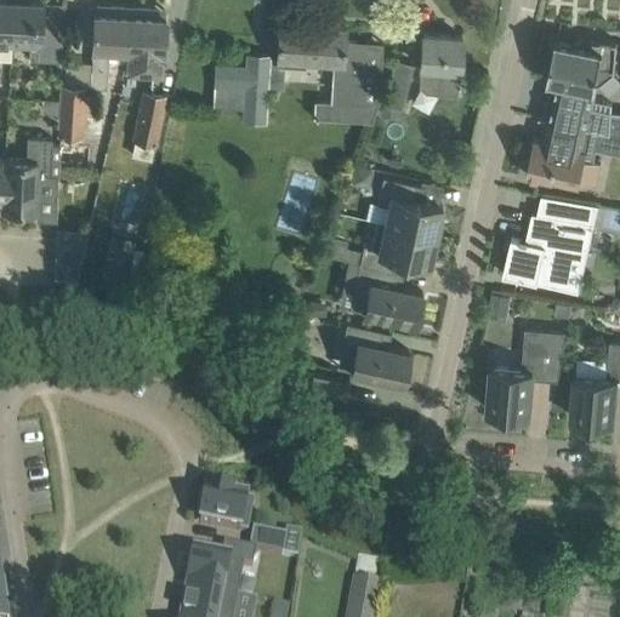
[(0,45),(10,46),(11,0),(0,0),(0,45)]
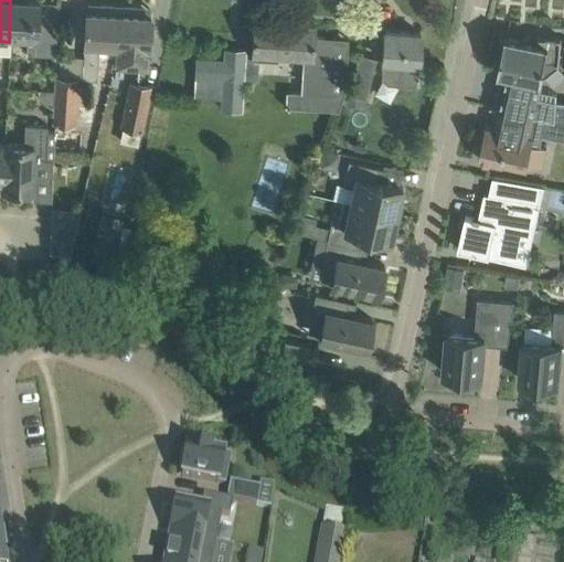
[(55,59),(55,27),(39,27),(39,4),(27,3),(27,0),(10,0),(9,42),(25,43),(25,57),(55,59)]
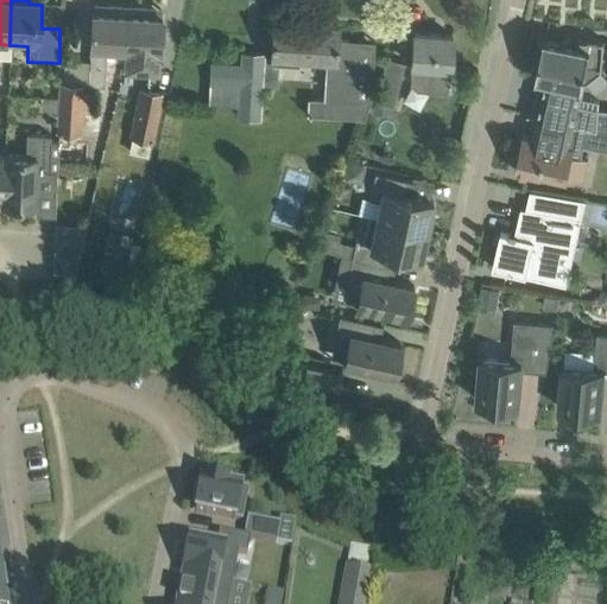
[(121,17),(122,12),(120,10),(109,8),(107,12),(106,16),(92,16),(90,51),(88,89),(103,90),(106,51),(125,52),(124,71),(127,17),(121,17)]
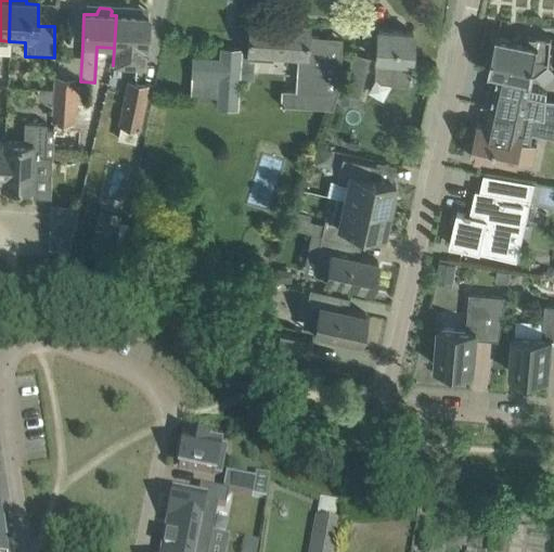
[(134,17),(134,13),(132,10),(123,10),(120,12),(120,16),(116,15),(113,65),(144,67),(145,50),(147,17),(134,17)]
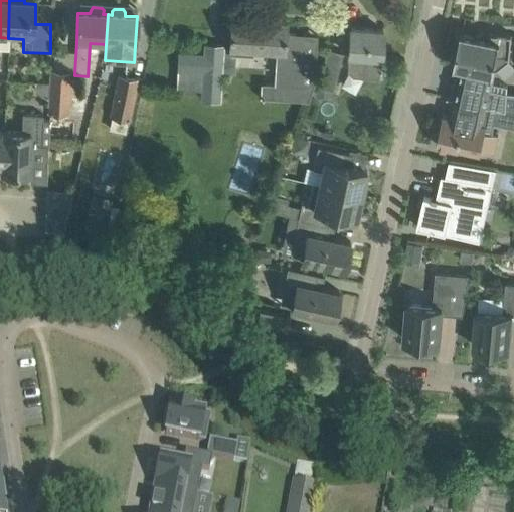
[(233,55),(233,57),(252,58),(252,50),(275,51),(279,51),(277,89),(260,88),(259,100),(279,101),(283,101),(284,90),(312,91),(315,82),(317,42),(295,41),(295,36),(285,36),(286,24),(230,21),(228,55),(233,55)]
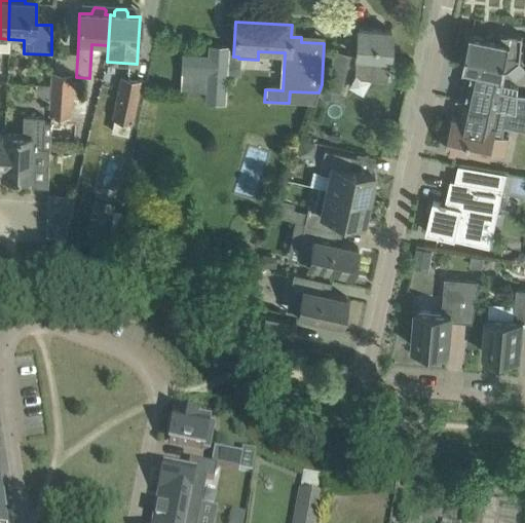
[(386,82),(390,34),(357,31),(354,71),(370,72),(370,81),(386,82)]
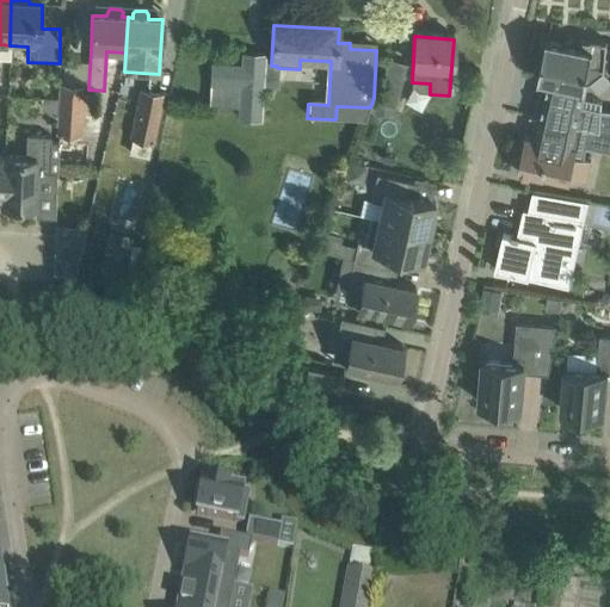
[(541,122),(590,132),(599,134),(601,115),(601,112),(602,105),(584,101),(587,87),(604,74),(604,70),(607,44),(566,41),(565,47),(546,43),(538,79),(543,80),(548,81),(564,85),(555,123),(540,119),(534,118),(529,117),(529,119),(541,122)]
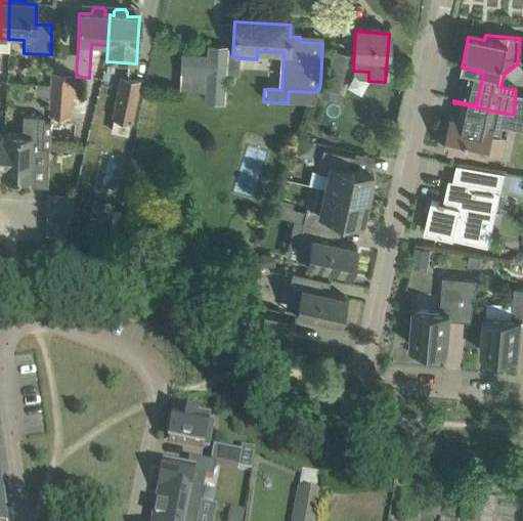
[(237,74),(237,58),(237,56),(232,56),(226,56),(226,49),(208,48),(207,58),(181,56),(179,94),(205,95),(204,103),(221,103),(223,74),(237,74)]
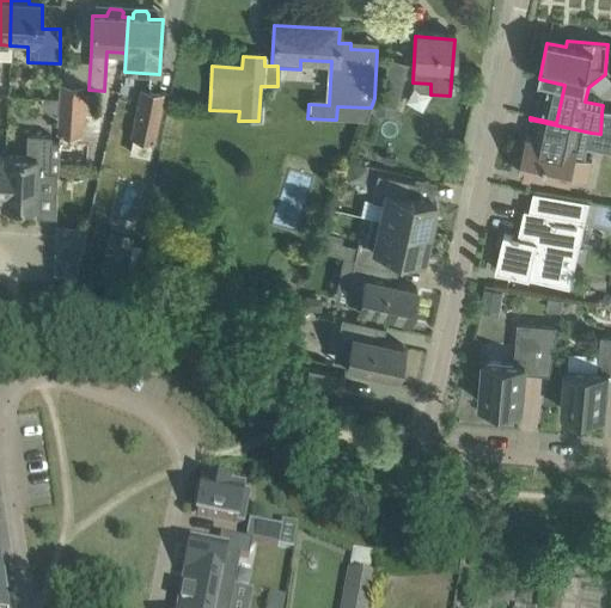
[(396,111),(408,67),(388,62),(376,105),(396,111)]
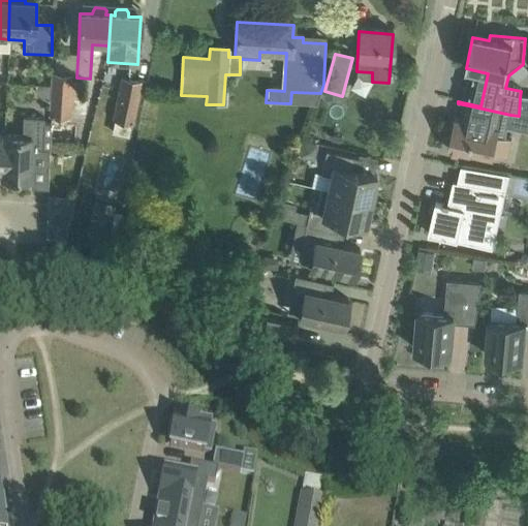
[(68,118),(70,76),(53,75),(50,117),(68,118)]
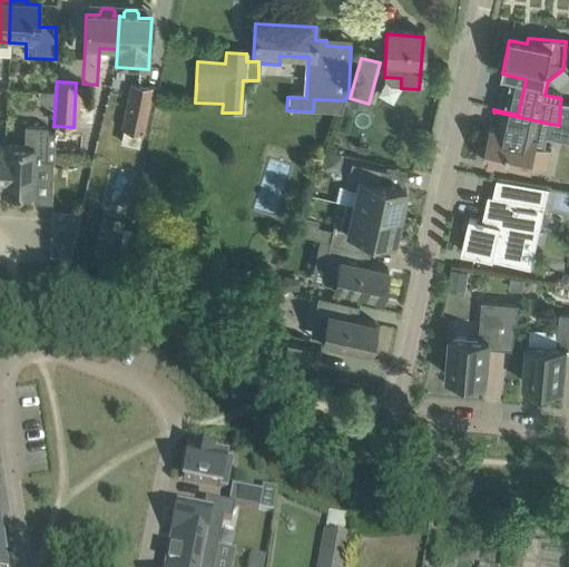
[(141,135),(150,91),(131,87),(123,130),(141,135)]
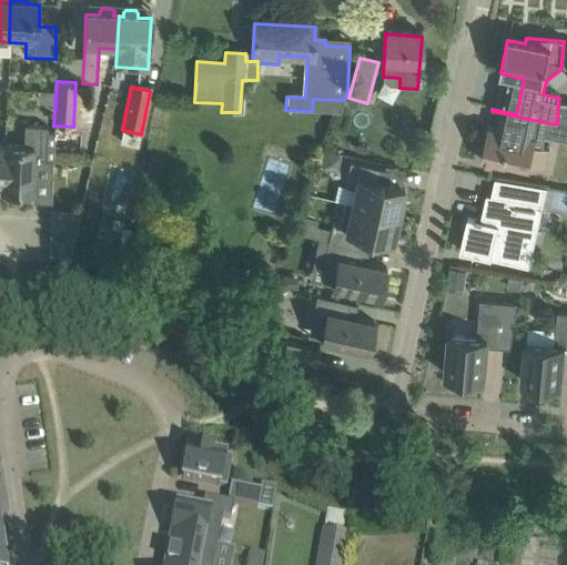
[(542,150),(548,123),(503,113),(498,132),(487,130),(479,163),(504,169),(505,165),(529,171),(529,169),(544,172),(548,152),(542,150)]
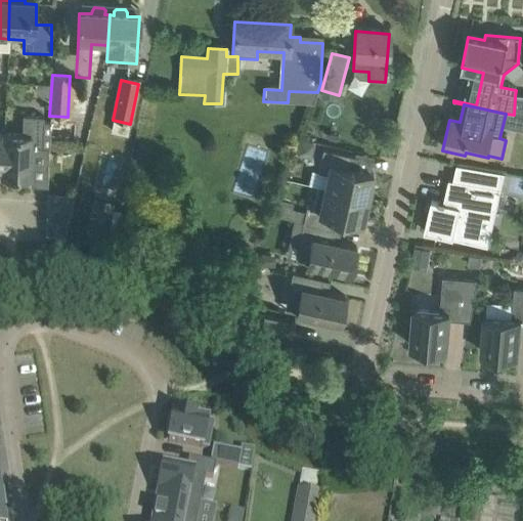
[(41,149),(43,119),(23,118),(22,137),(4,136),(2,179),(29,180),(29,170),(48,171),(48,149),(41,149)]
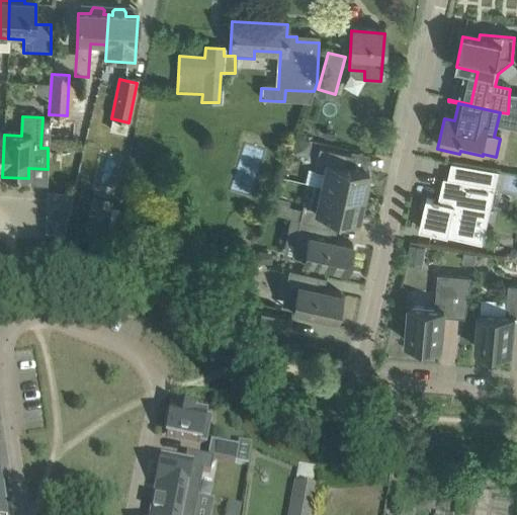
[(352,157),(319,150),(314,172),(324,174),(320,189),(362,198),(367,173),(343,168),(345,157),(352,159),(352,157)]
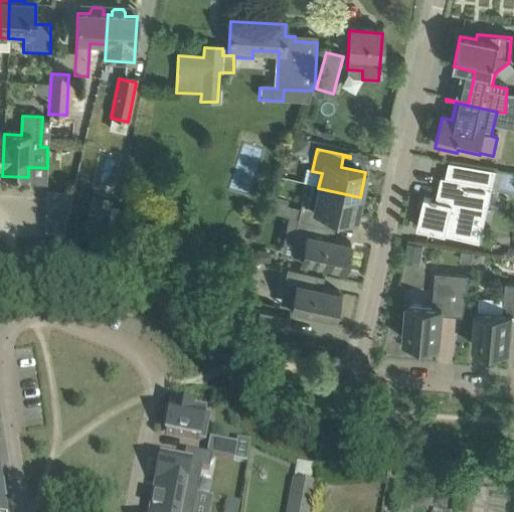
[(448,163),(445,180),(441,179),(436,199),(431,198),(431,201),(423,199),(420,210),(416,229),(465,240),(470,214),(485,218),(491,190),(496,172),(448,163)]
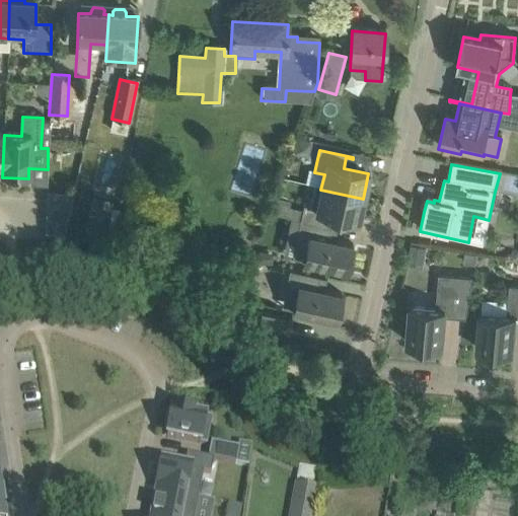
[(358,223),(363,199),(320,190),(314,188),(310,208),(303,207),(299,223),(329,229),(333,217),(358,223)]
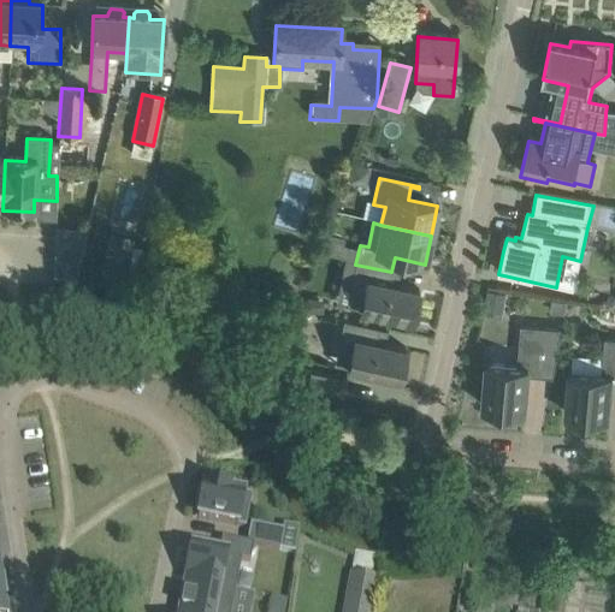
[(53,280),(52,289),(66,289),(75,289),(75,285),(75,281),(86,237),(54,233),(54,242),(54,244),(53,277),(53,280)]
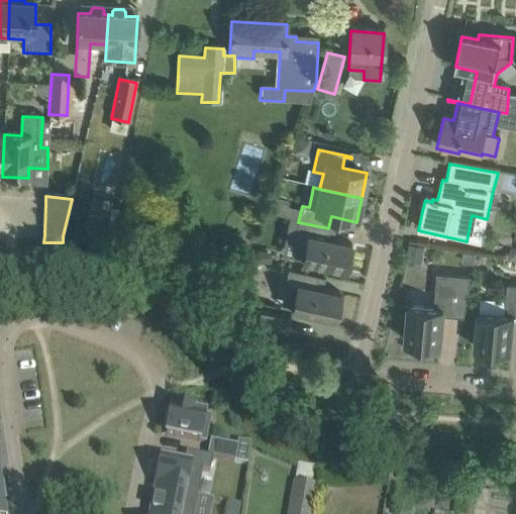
[(106,236),(112,205),(91,201),(85,232),(106,236)]
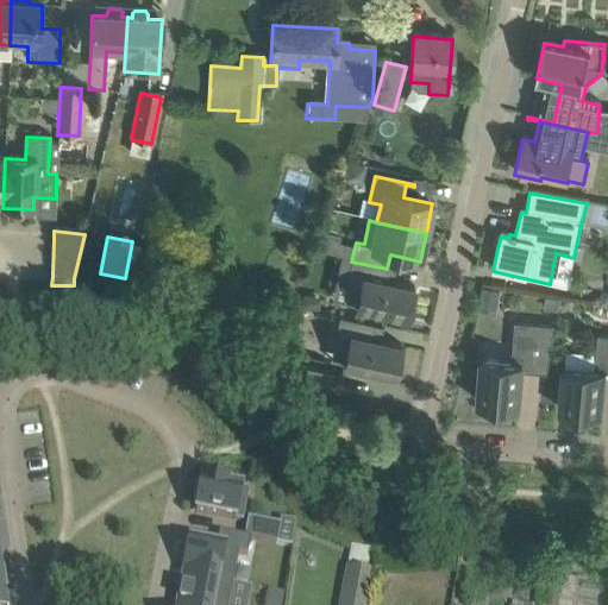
[(407,320),(413,290),(384,283),(387,269),(351,262),(346,285),(346,287),(343,304),(356,308),(407,320)]
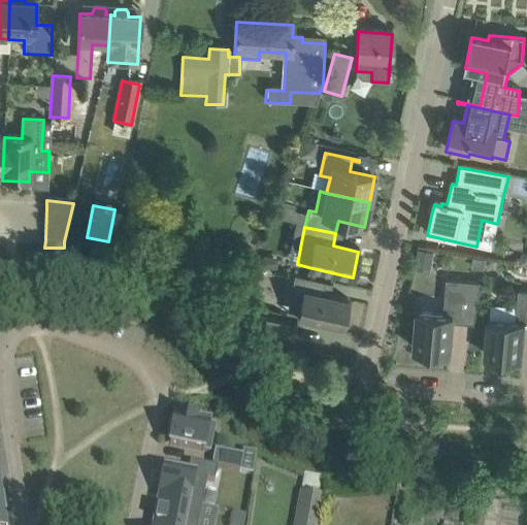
[(429,268),(432,255),(418,252),(415,265),(429,268)]
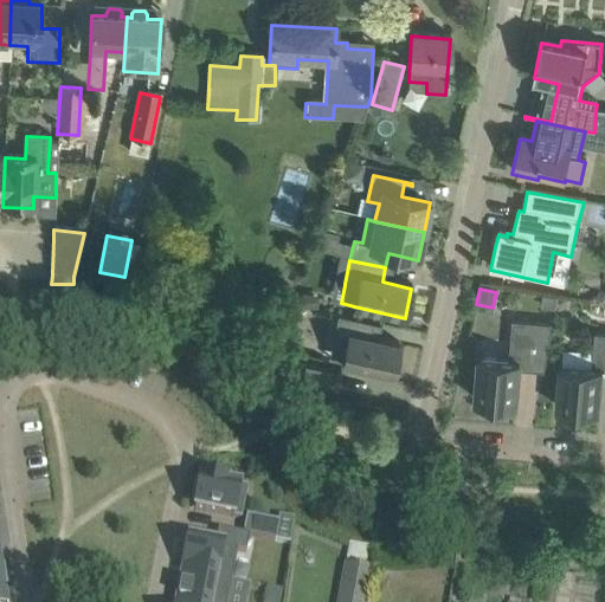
[(380,328),(338,317),(332,343),(345,345),(341,364),(392,375),(399,347),(369,340),(372,327),(380,329),(380,328)]
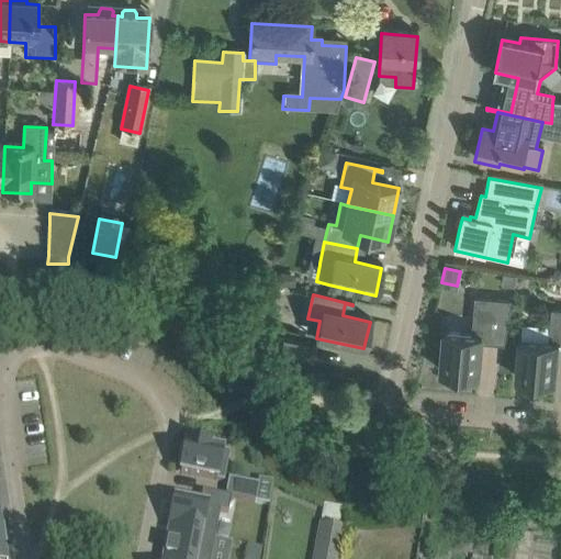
[(504,346),(512,303),(474,300),(471,337),(445,335),(440,375),(479,378),(481,344),(504,346)]
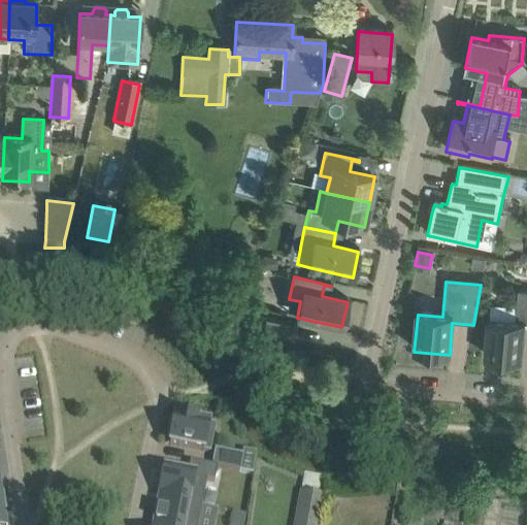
[(526,329),(526,293),(518,293),(515,323),(489,321),(486,358),(521,361),(524,329),(526,329)]
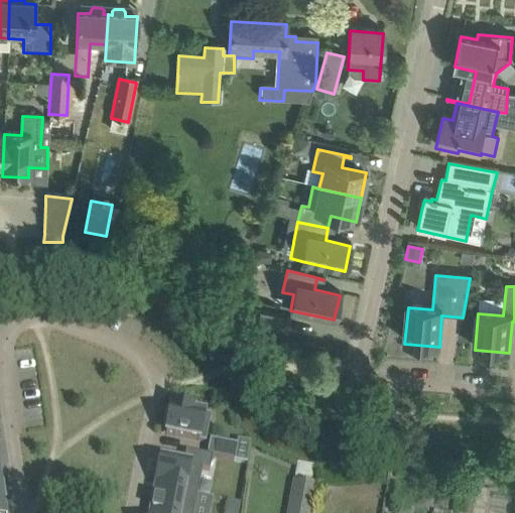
[(285,335),(288,321),(259,313),(256,328),(285,335)]
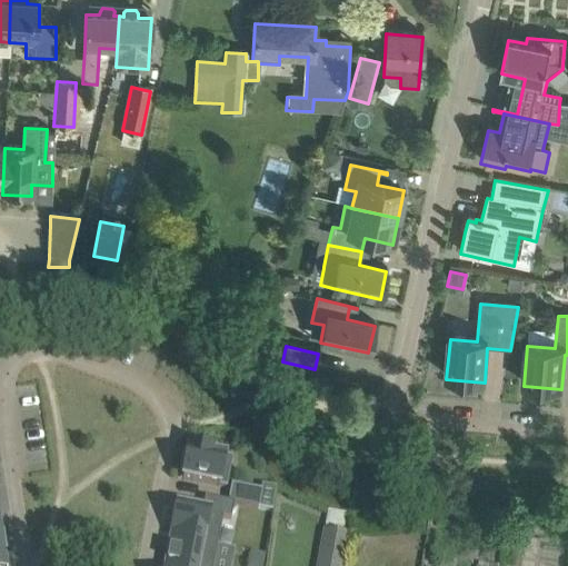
[(225,492),(230,463),(187,454),(181,483),(225,492)]
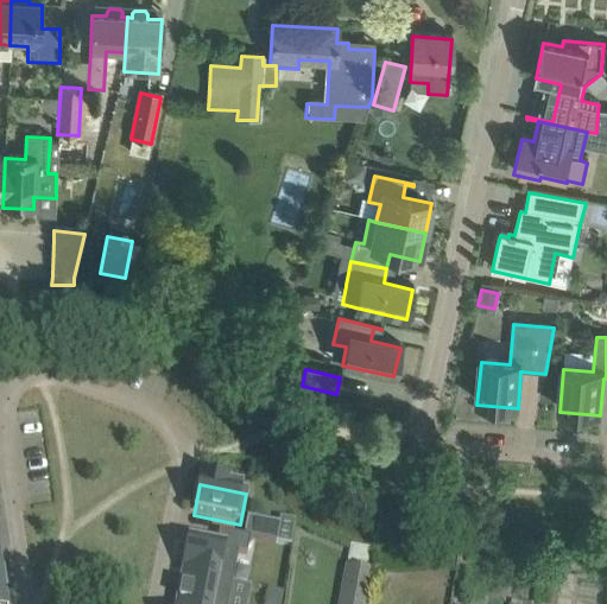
[(244,540),(248,541),(274,547),(278,529),(247,522),(244,540)]
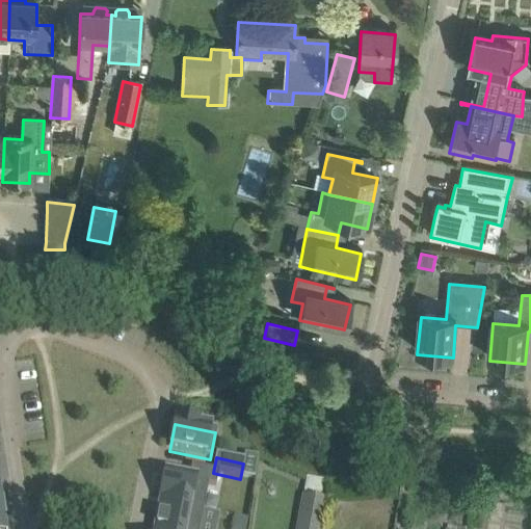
[(214,490),(217,475),(212,474),(190,469),(187,482),(164,478),(158,505),(202,514),(208,487),(214,490)]
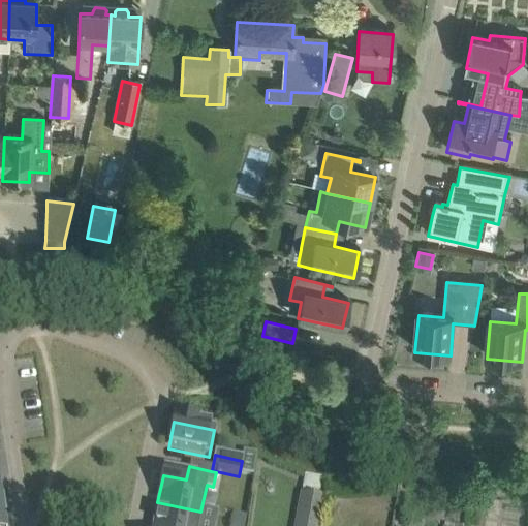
[(318,525),(325,483),(303,477),(294,525),(318,525)]
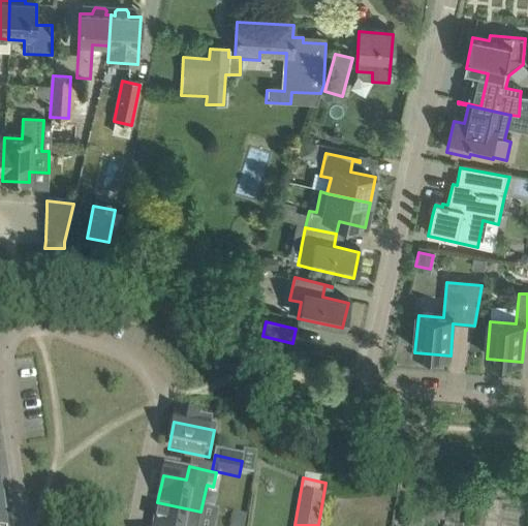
[(157,502),(153,525),(198,525),(200,512),(157,502)]
